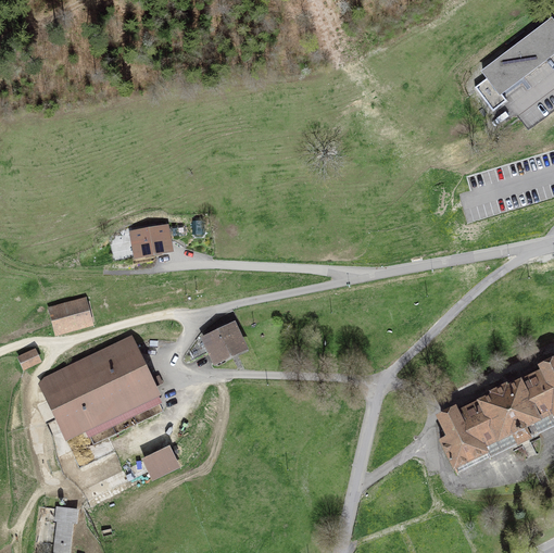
[(553,24),(549,19),(481,70),(486,76),(474,85),(491,108),(504,98),(499,91),(516,77),(521,73),(553,48),(553,24)]
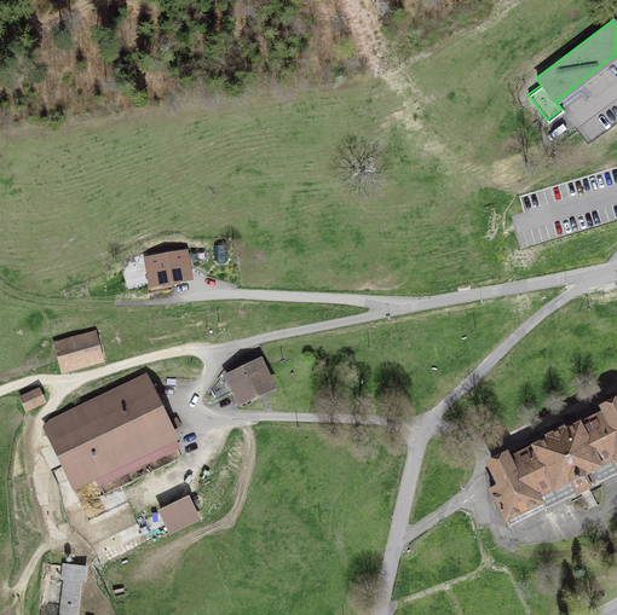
[(144,255),(149,283),(188,276),(183,249),(144,255)]
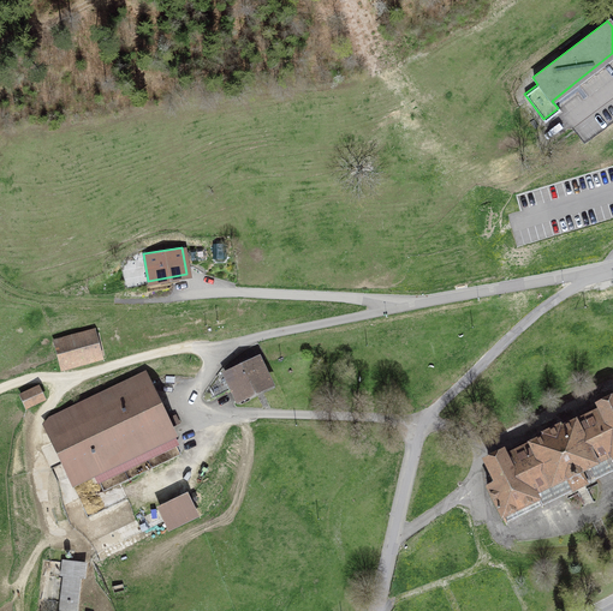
[(93,328),(52,340),(59,365),(99,354),(93,328)]
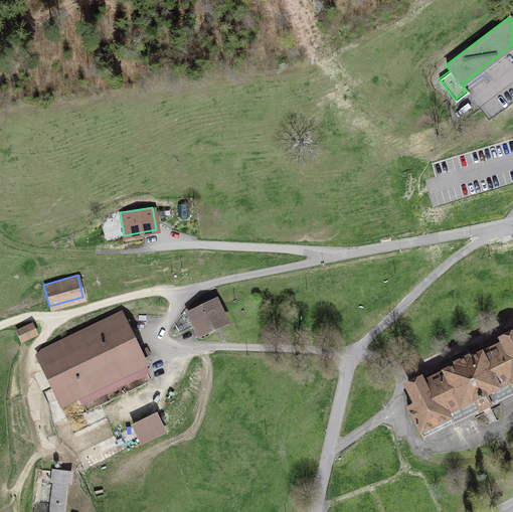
[(187,311),(197,333),(224,320),(214,298),(208,301),(206,299),(199,302),(200,305),(187,311)]
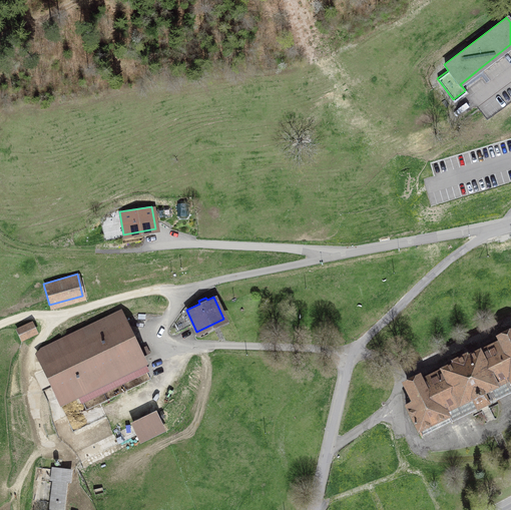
[(138,356),(120,317),(39,356),(58,394),(138,356)]
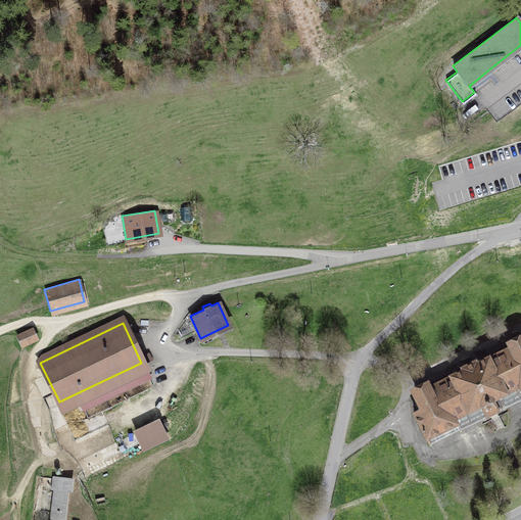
[(31,327),(15,334),(19,344),(36,337),(31,327)]
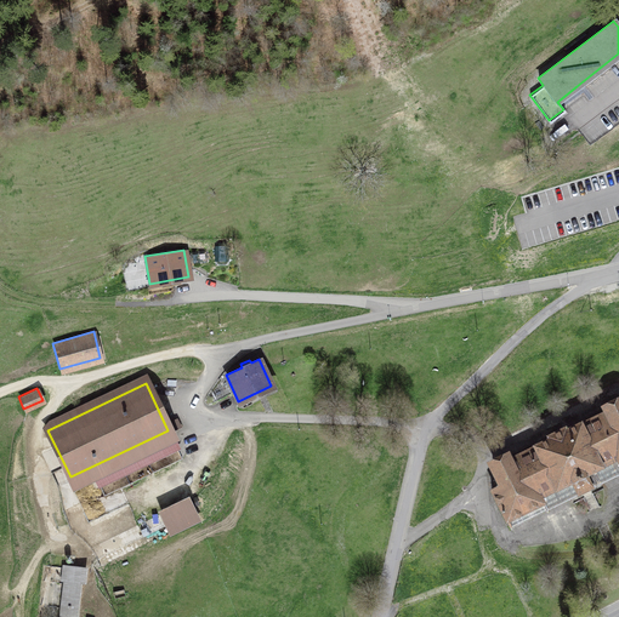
[(618,398),(618,399),(618,396),(605,404),(606,407),(564,428),(563,426),(546,434),(547,435),(506,457),(504,452),(490,460),(501,481),(489,487),(509,526),(511,526),(510,525),(618,470),(618,398)]
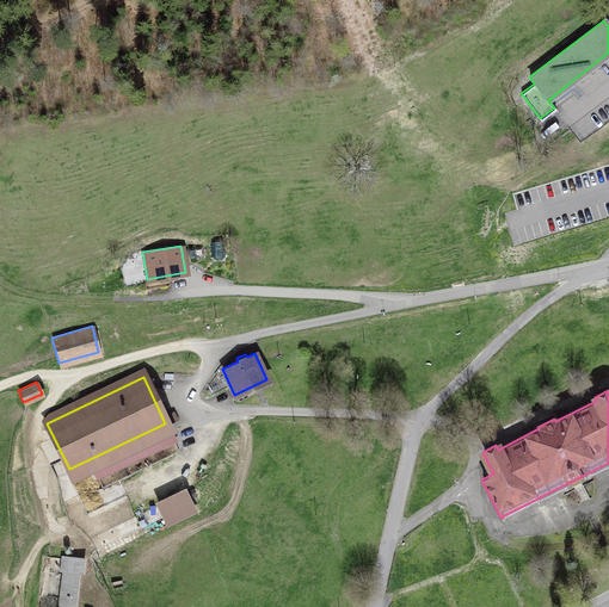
[(192,508),(184,489),(157,502),(166,521),(192,508)]
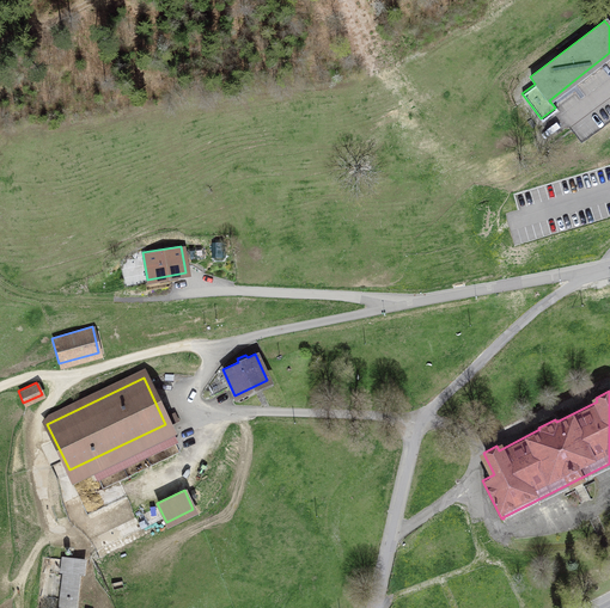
[(61,567),(55,607),(69,607),(75,569),(79,570),(80,558),(60,556),(58,566),(61,567)]
